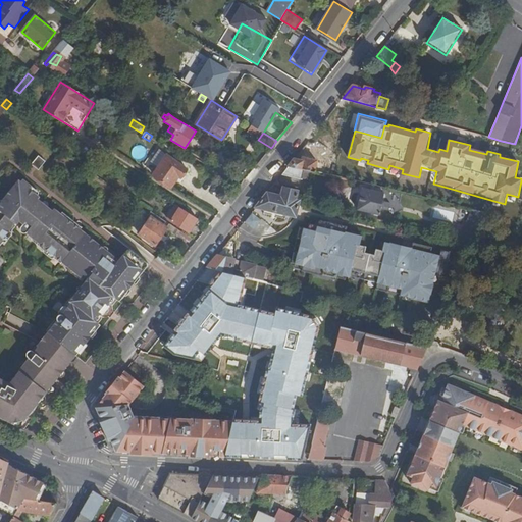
[(152,158),(160,163),(166,155),(158,149),(152,158)]
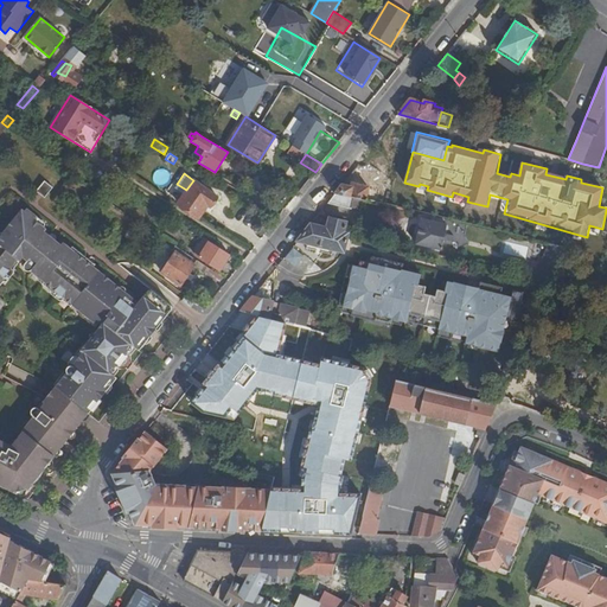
[(76,191),(71,187),(76,180),(70,177),(53,200),(59,205),(64,198),(69,202),(76,191)]
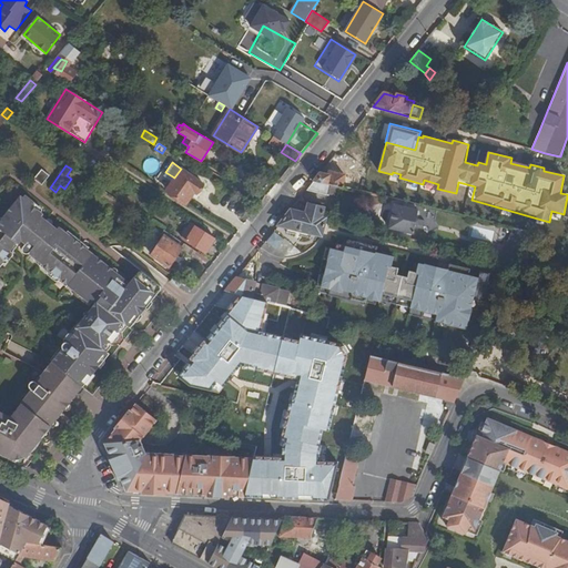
[(181,169),(174,178),(165,190),(185,203),(193,192),(195,193),(202,183),(181,169)]
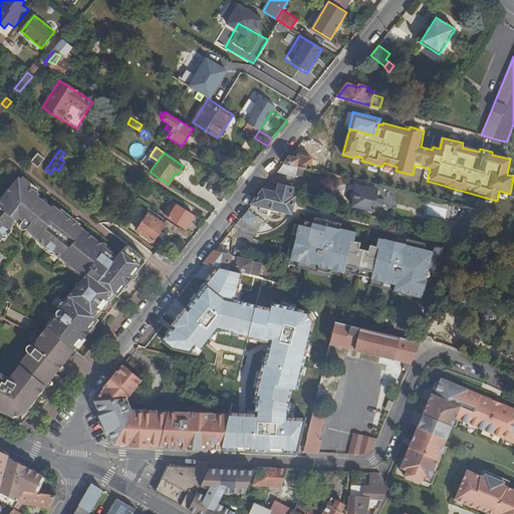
[(31,162),(38,168),(45,159),(38,154),(31,162)]
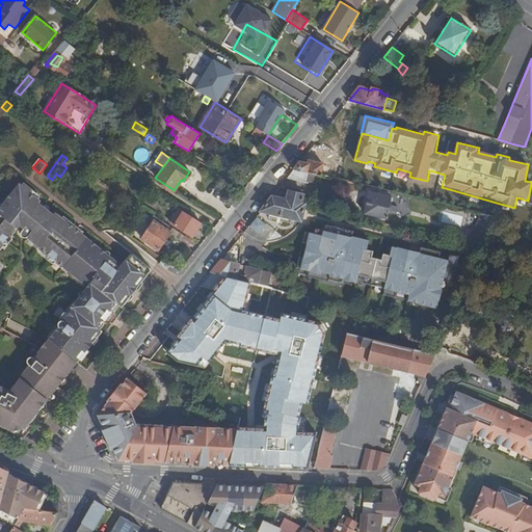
[(300,162),(294,169),(309,173),(310,174),(318,176),(320,176),(322,164),(309,160),(308,163),(300,162)]
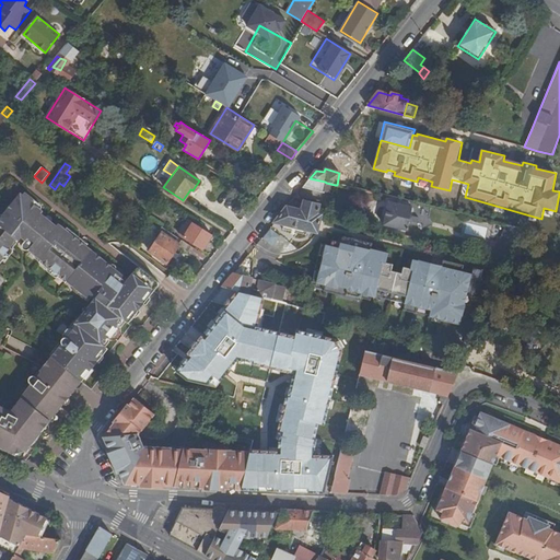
[(303,187),(324,193),(326,183),(325,182),(310,178),(303,187)]
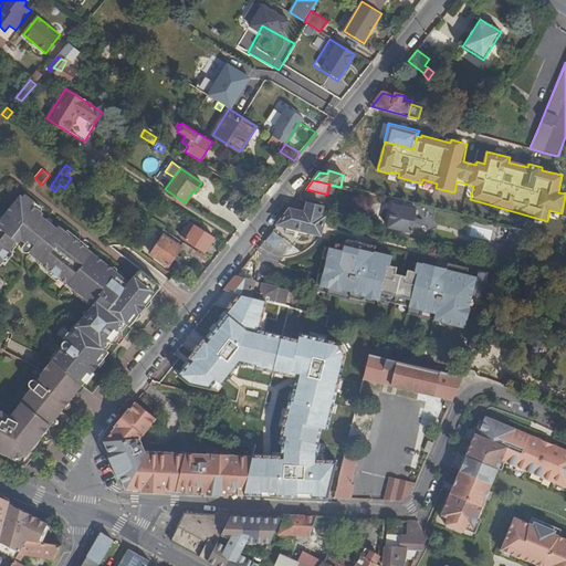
[(336,196),(338,187),(329,185),(327,195),(336,196)]
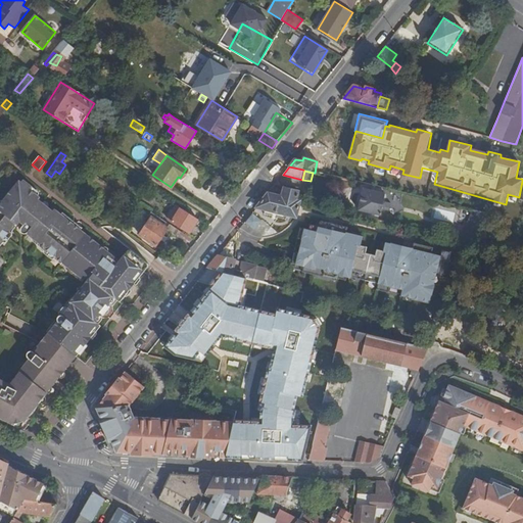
[(46,331),(48,333),(76,357),(81,350),(81,346),(84,342),(86,344),(91,338),(89,336),(92,332),(96,332),(101,326),(95,321),(99,316),(100,317),(110,304),(109,303),(113,297),(120,302),(125,296),(124,292),(128,288),(129,290),(134,284),(133,282),(136,278),(139,278),(149,265),(129,248),(119,262),(116,264),(113,260),(114,258),(106,251),(105,254),(100,250),(102,248),(90,238),(88,242),(83,237),(86,234),(81,230),(82,228),(76,223),(75,225),(70,229),(68,227),(72,223),(74,221),(67,217),(65,219),(54,208),(52,211),(47,207),(46,208),(42,204),(43,203),(38,199),(40,197),(35,193),(34,194),(29,190),(32,187),(22,180),(17,186),(15,185),(2,201),(4,203),(0,207),(0,242),(2,240),(4,242),(11,232),(9,231),(15,224),(17,225),(19,222),(24,225),(21,227),(28,233),(32,237),(37,237),(41,240),(38,243),(37,245),(44,251),(46,249),(47,247),(56,254),(55,256),(53,258),(60,265),(62,263),(64,260),(76,270),(74,272),(81,278),(80,280),(85,284),(65,307),(65,311),(62,316),(60,318),(57,321),(54,325),(51,326),(46,331)]
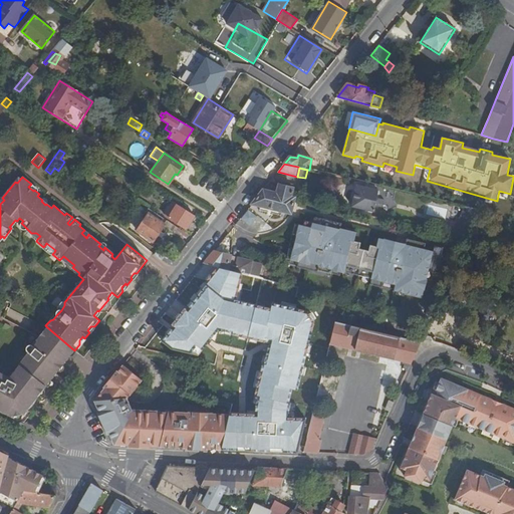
[(279,184),(277,193),(291,196),(293,188),(279,184)]
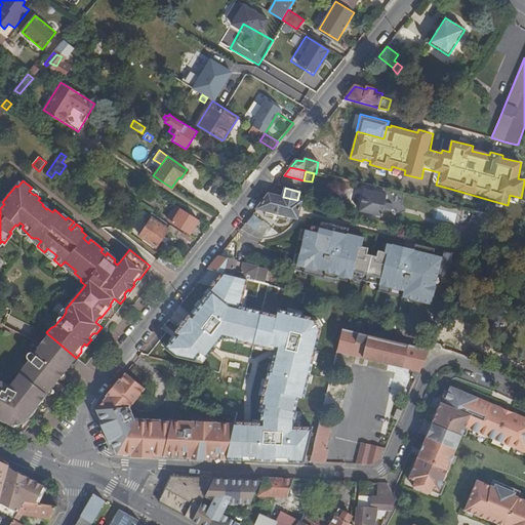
[(365,189),(359,211),(380,216),(382,209),(382,208),(385,208),(386,208),(386,207),(391,208),(392,204),(385,202),(386,195),(365,189)]
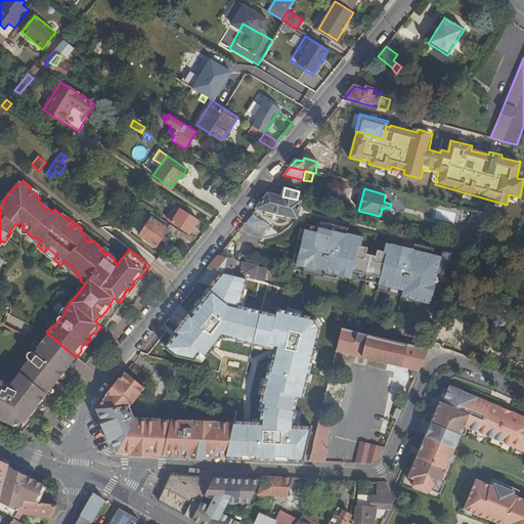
[(296,217),(300,201),(297,200),(282,197),(268,193),(257,208),(296,217)]
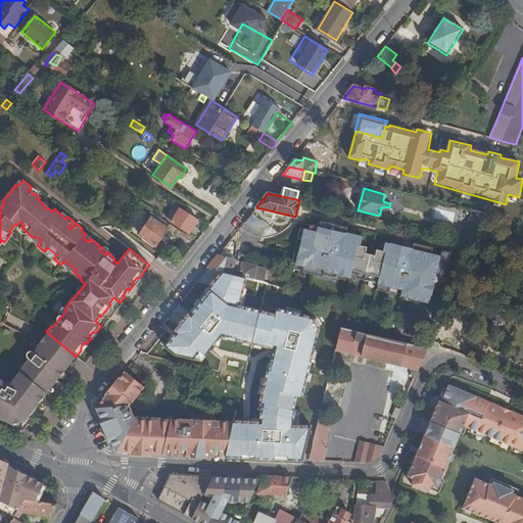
[(475,211),(485,214),(489,204),(478,202),(475,211)]
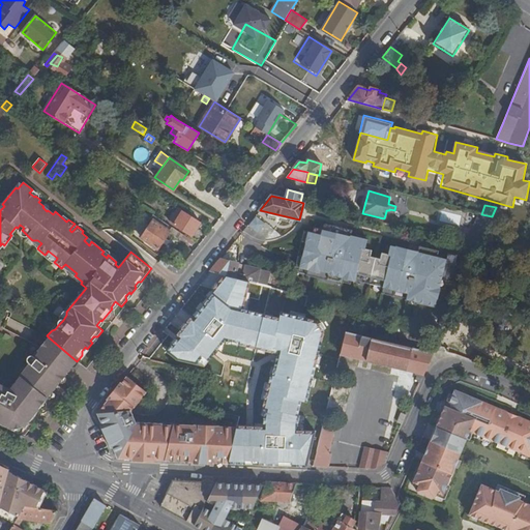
[(178,208),(170,222),(192,235),(200,223),(178,208)]
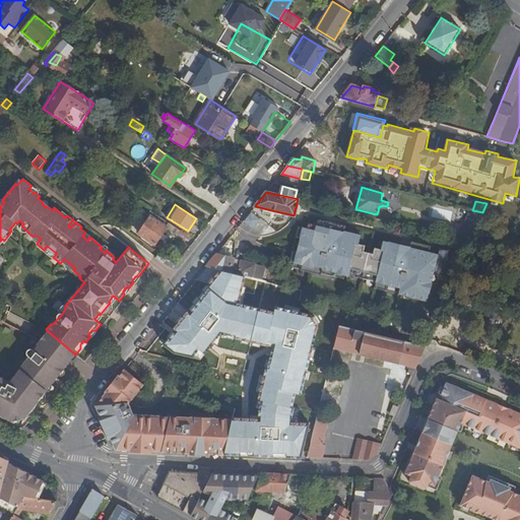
[(450,221),(453,212),(434,206),(431,216),(450,221)]
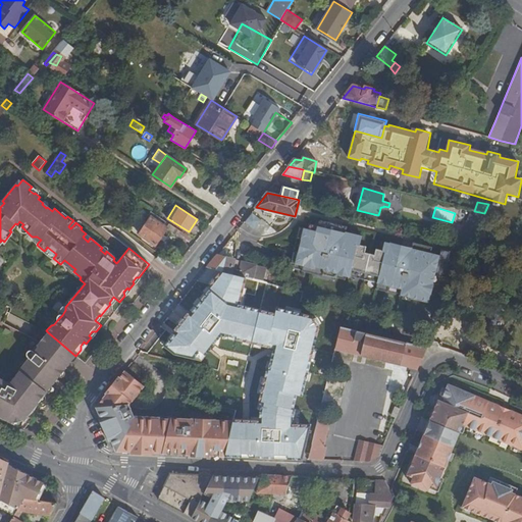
[(460,239),(472,242),(484,213),(474,211),(472,210),(460,239)]
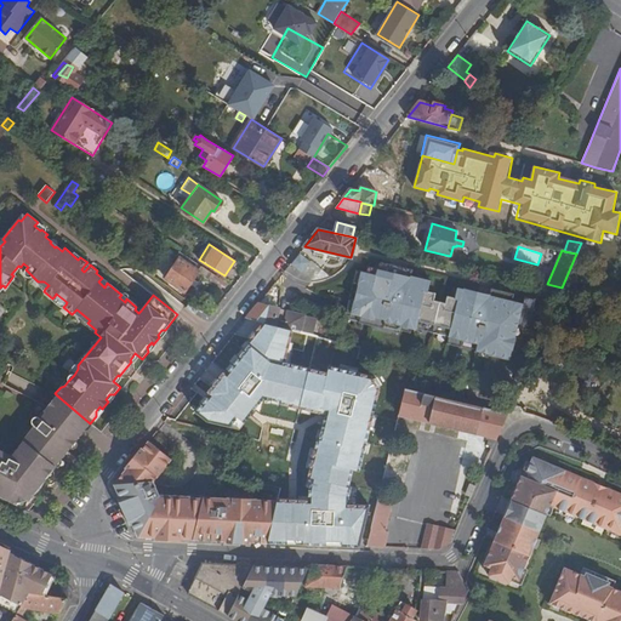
[(201,267),(178,251),(176,256),(178,258),(165,279),(186,292),(199,272),(199,271),(201,267)]
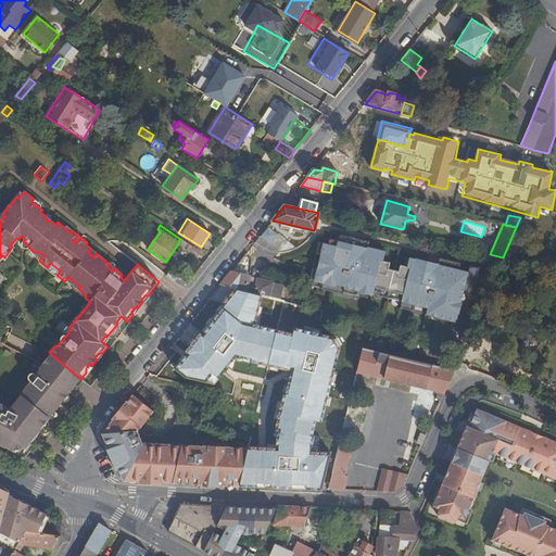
[(277,236),(267,227),(260,237),(269,244),(277,236)]
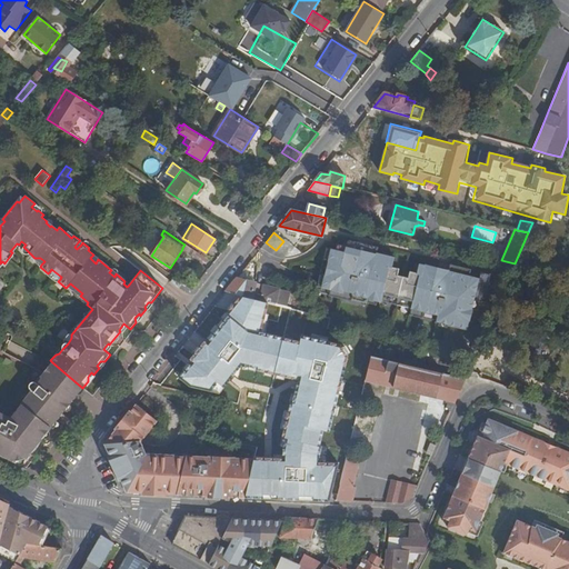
[(485,301),(490,273),(479,271),(478,276),(417,261),(415,271),(408,269),(406,276),(398,273),(401,258),(376,251),(377,246),(346,238),(345,245),(327,240),(316,296),(367,307),(368,302),(409,312),(408,316),(467,329),(473,299),(485,301)]
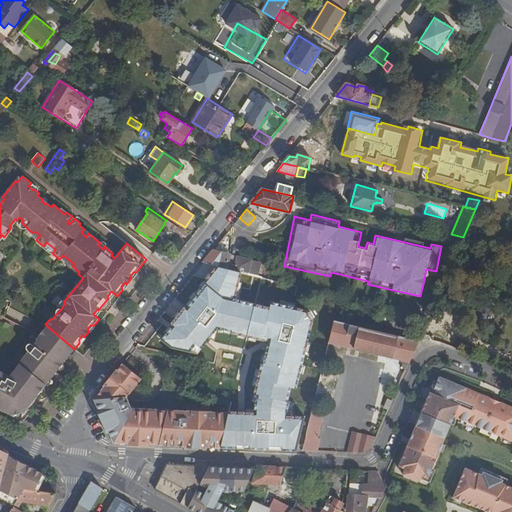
[(460,245),(463,237),(451,234),(445,233),(444,238),(450,239),(450,238),(452,239),(452,240),(460,245)]
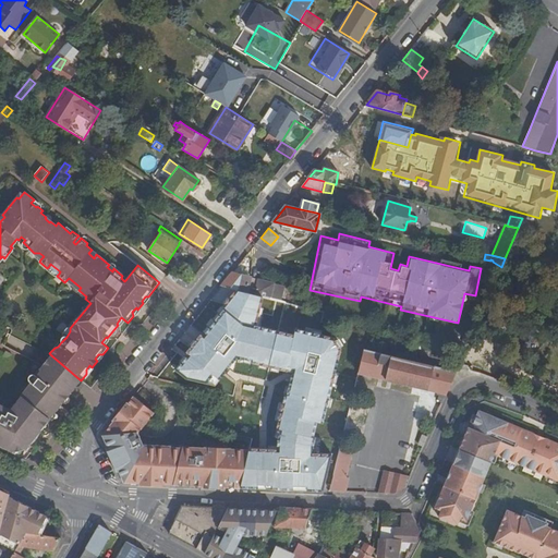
[(172,280),(176,282),(179,278),(170,273),(168,277),(172,280)]
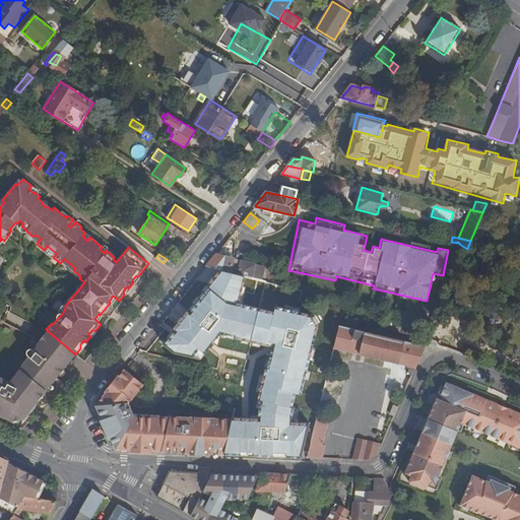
[(221,270),(230,272),(233,259),(216,254),(206,266),(221,270)]
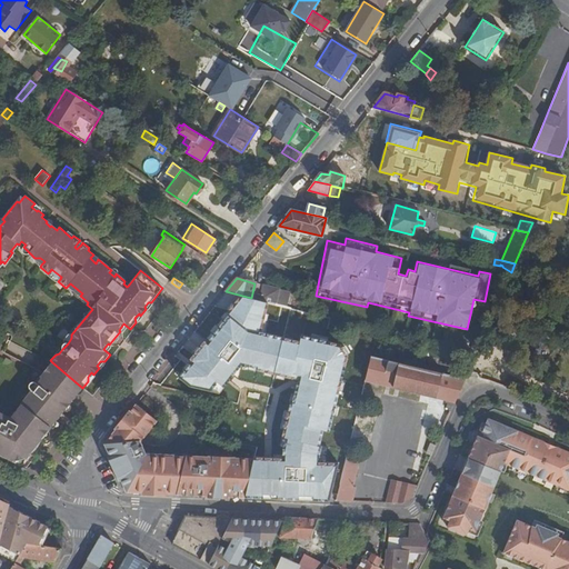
[(251,298),(260,300),(263,285),(255,283),(251,298)]
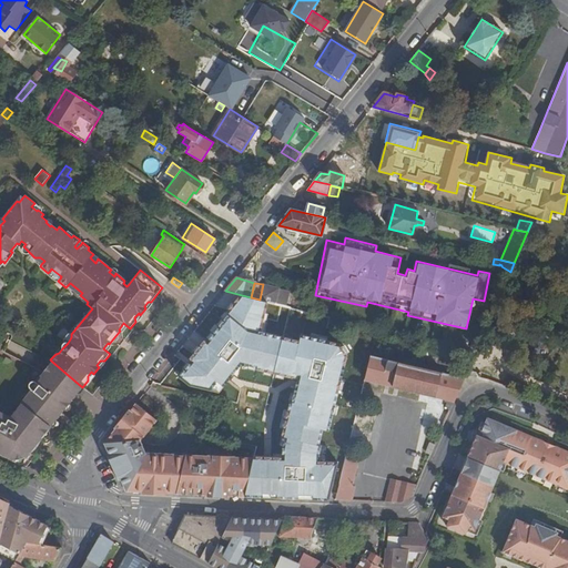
[(266,301),(276,303),(281,288),(263,284),(260,300),(266,301)]
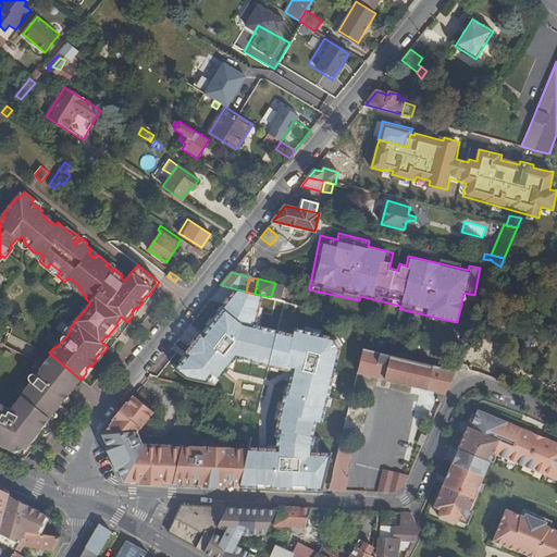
[(275,283),(271,297),(276,298),(281,300),(284,285),(275,283)]
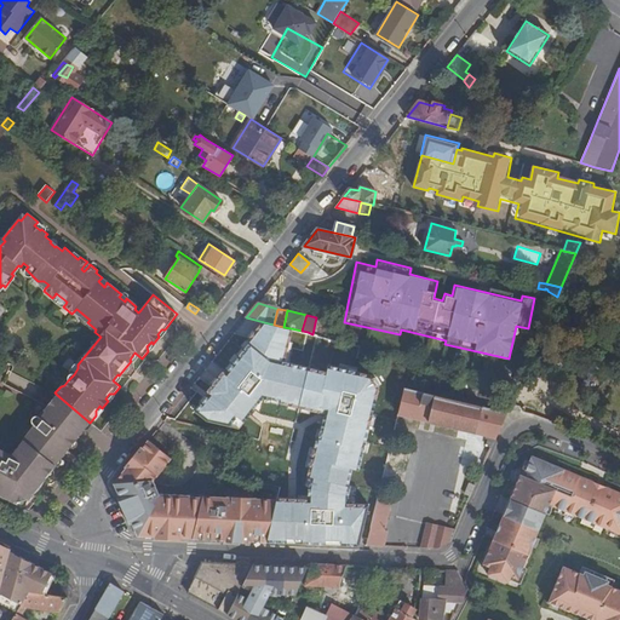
[(286,346),(291,328),(283,327),(274,325),(264,322),(257,331),(251,339),(247,343),(206,396),(195,412),(205,422),(237,429),(263,396),(300,405),(327,412),(310,478),(313,480),(311,488),(310,500),(277,499),(267,541),(359,546),(369,504),(346,503),(348,495),(352,470),(357,471),(378,389),(371,379),(328,368),(326,375),(309,371),(281,365),(286,346)]
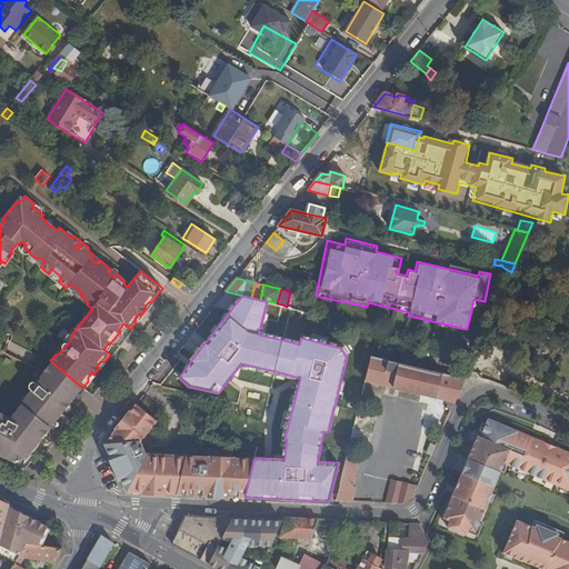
[(262,318),(278,322),(282,305),(277,303),(267,301),(262,318)]
